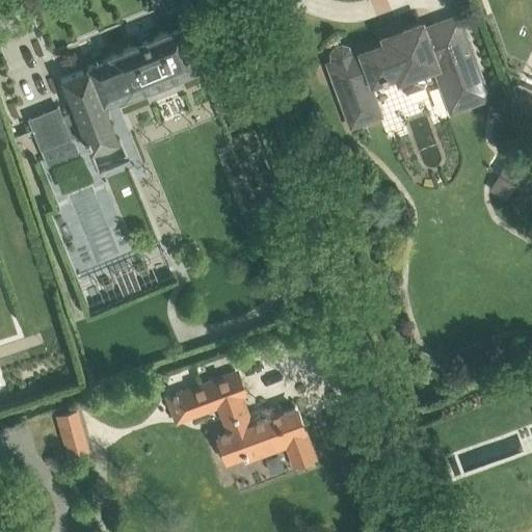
[(451,109),(486,97),(457,17),(423,29),(421,24),(383,37),(386,44),(350,56),(349,52),(348,50),(347,49),(345,48),(343,47),(340,47),(337,48),(335,50),(334,51),(333,52),(333,54),(333,55),(333,58),(340,77),(335,79),(351,125),(378,114),(367,84),(393,75),(397,83),(400,82),(402,90),(407,92),(425,86),(426,81),(423,70),(434,65),(451,109)]
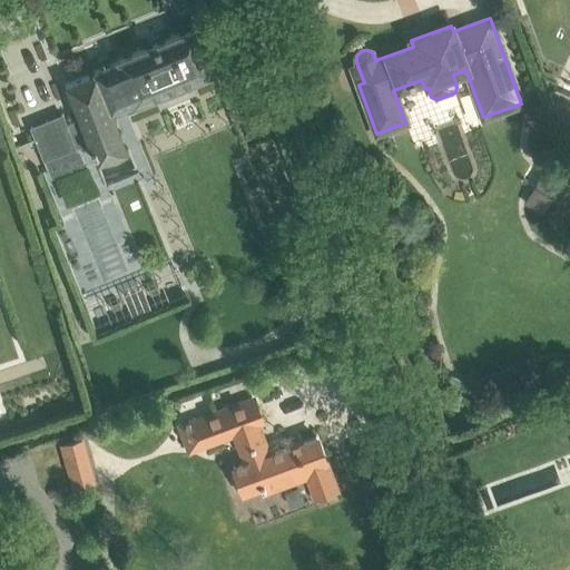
[(135,104),(163,92),(164,94),(169,97),(182,91),(184,86),(183,84),(212,72),(193,28),(117,59),(117,60),(92,70),(94,72),(65,84),(79,119),(67,124),(62,114),(30,127),(42,158),(47,170),(52,168),(53,173),(84,161),(78,146),(88,141),(96,161),(127,149),(111,110),(135,101),(135,104)]
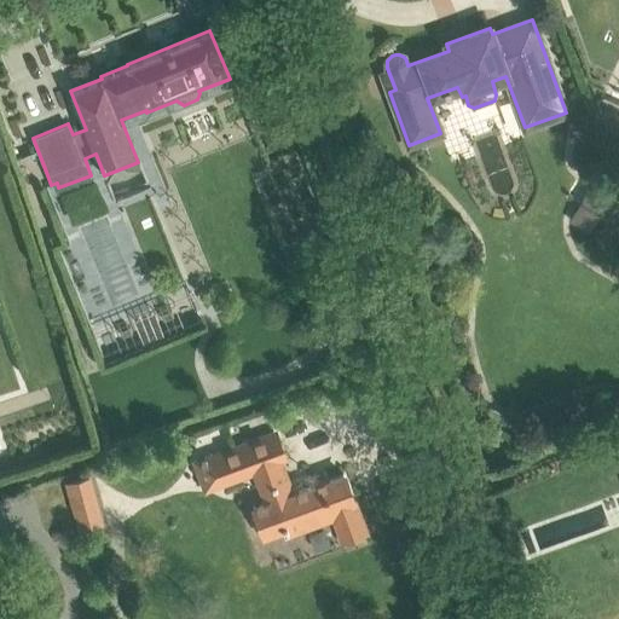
[(618,106),(605,100),(597,103),(607,128),(618,123),(618,106)]
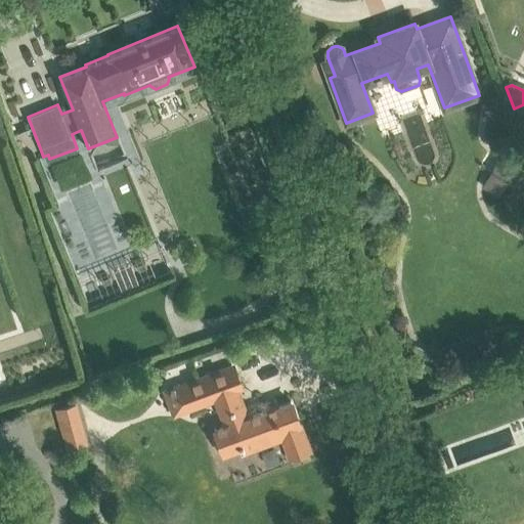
[(101,157),(102,163),(124,158),(119,138),(108,141),(112,154),(101,157)]
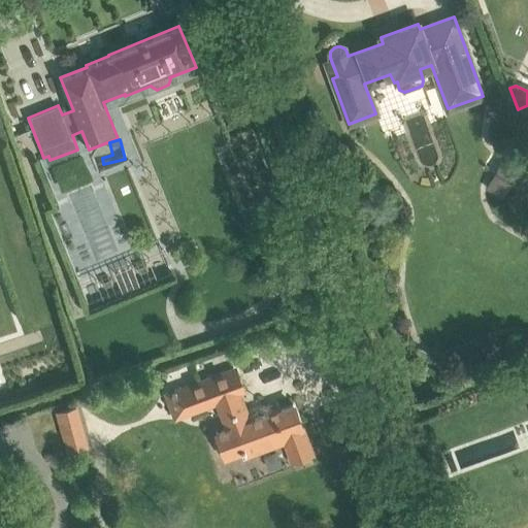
[(486,188),(507,199),(524,168),(503,156),(486,188)]
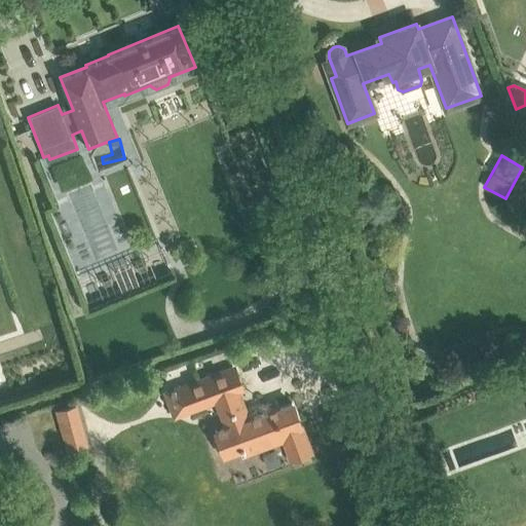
[(417,347),(412,360),(425,365),(430,353),(417,347)]
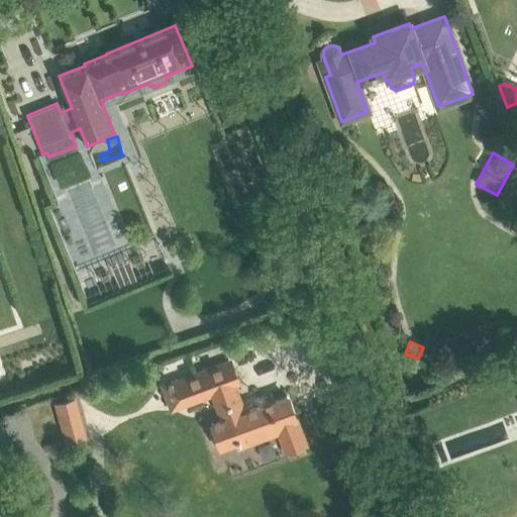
[(230,360),(167,384),(175,409),(213,395),(223,421),(212,425),(220,446),(236,441),(236,442),(239,441),(240,446),(259,439),(256,433),(277,426),(286,450),(305,443),(287,396),(244,412),(233,383),(237,381),(230,360)]
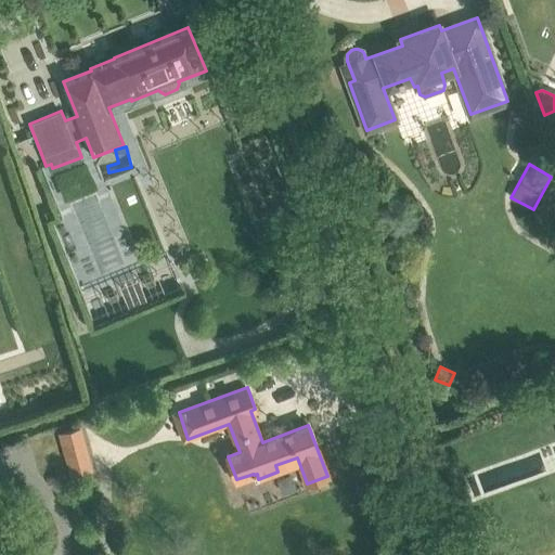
[(80,428),(60,434),(65,454),(86,449),(80,428)]
